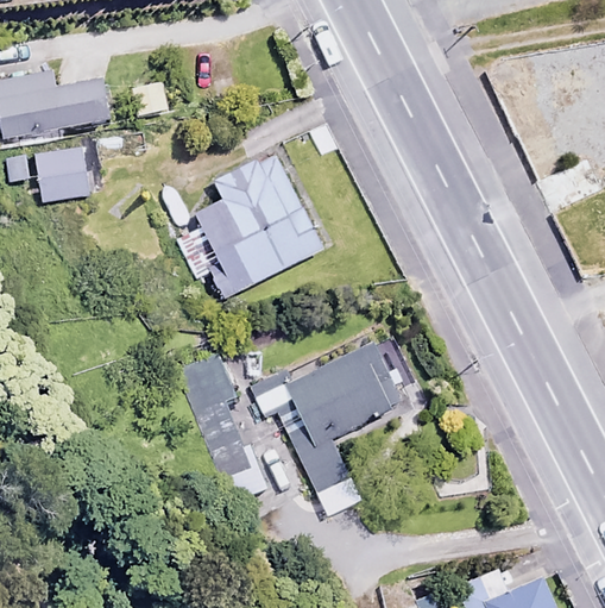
[(56,87),(52,70),(0,80),(0,127),(2,139),(112,118),(105,77),(56,87)]
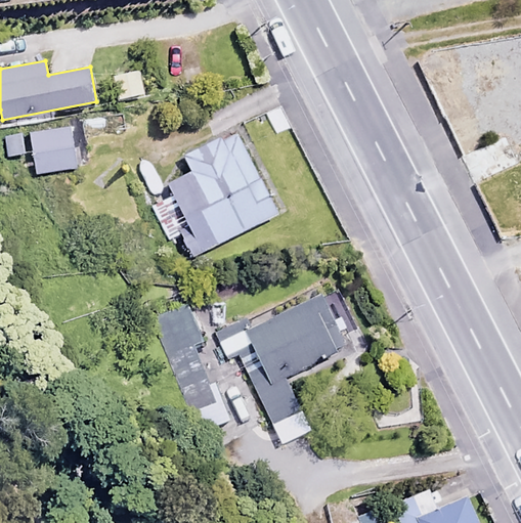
[(77,167),(70,124),(29,131),(37,174),(77,167)]
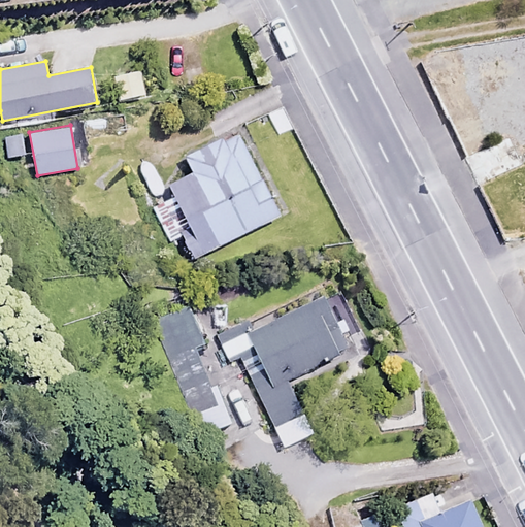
[(523,165),(509,134),(465,155),(480,186),(523,165)]
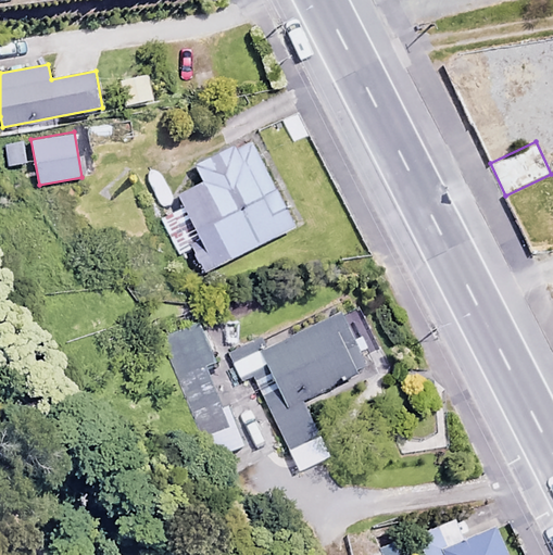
[(294,227),(253,142),(197,171),(202,181),(153,205),(177,254),(195,246),(206,270),(294,227)]
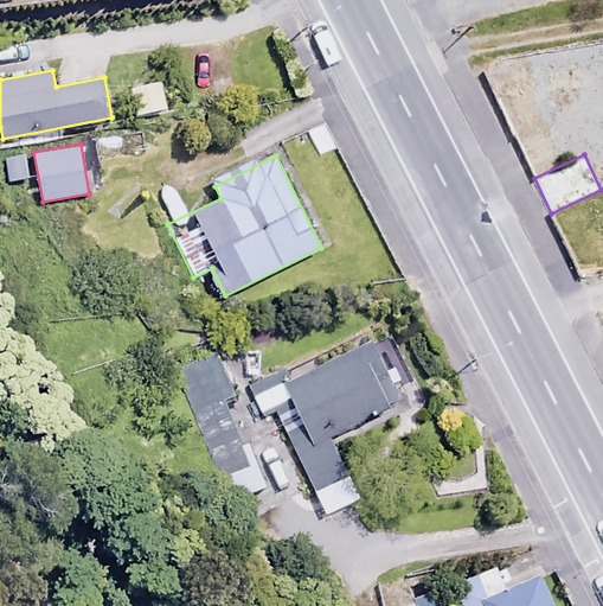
[(29,160),(1,161),(2,185),(30,183),(29,160)]
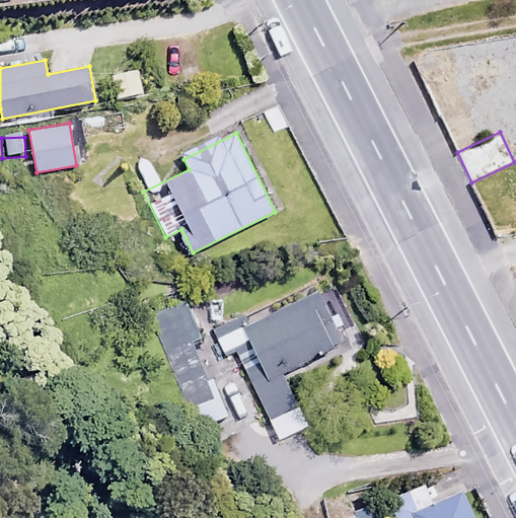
[(344,345),(321,293),(216,339),(223,356),(237,350),(268,421),(298,408),(282,371),(344,345)]
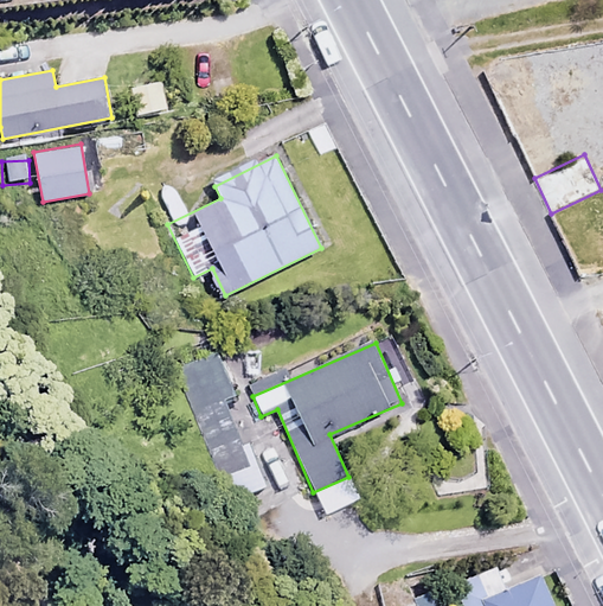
[(233,394),(218,353),(175,370),(219,479),(250,466),(223,399),(233,394)]
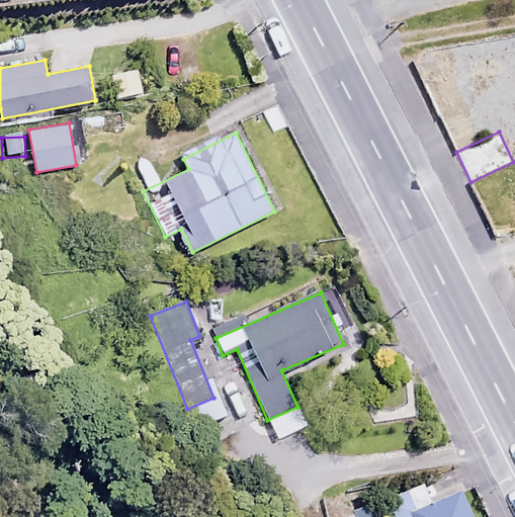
[(475,516),(464,493),(433,505),(423,481),(410,487),(420,511),(414,513),(416,516),(475,516)]
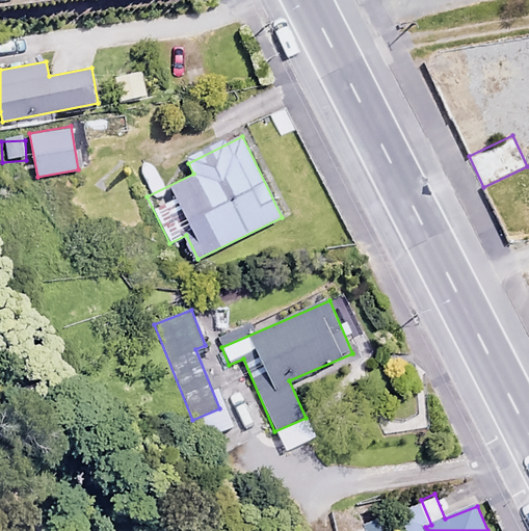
[(394,530),(391,518),(363,526),(364,530),(394,530)]
